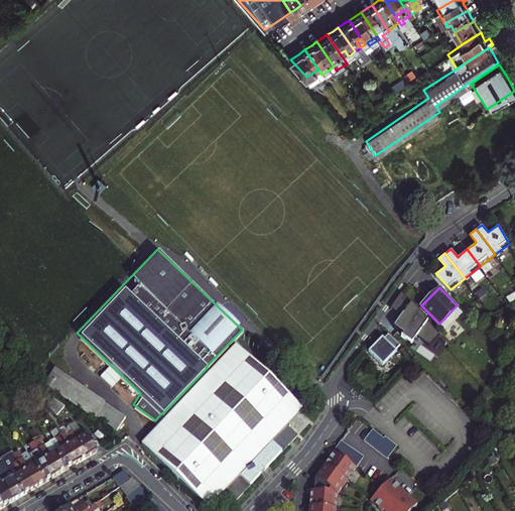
[(441,332),(403,291),(398,297),(392,306),(403,314),(395,326),(404,333),(403,335),(412,341),(417,333),(430,342),(441,332)]
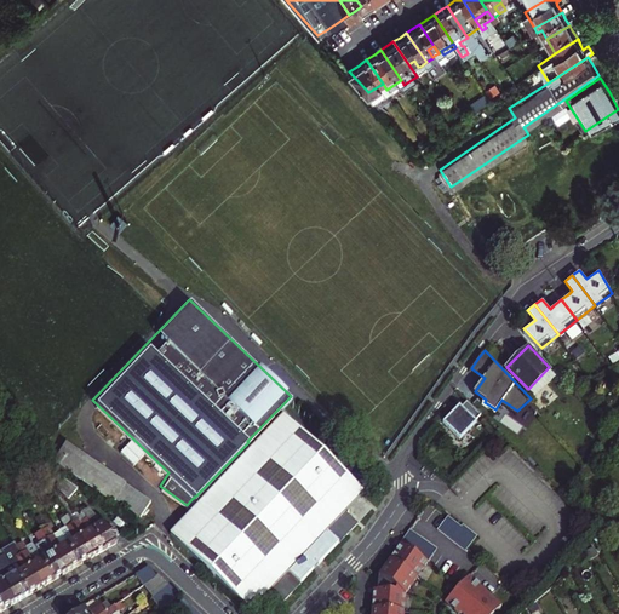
[(549,367),(528,389),(532,391),(552,371),(549,367)]
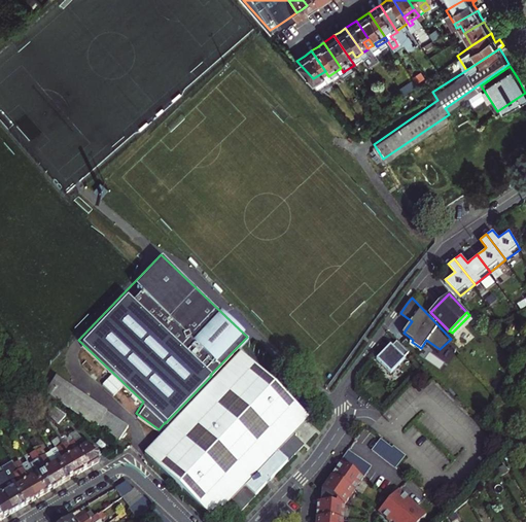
[(385,352),(378,359),(393,373),(406,358),(405,357),(410,352),(397,341),(392,346),(391,345),(385,352)]
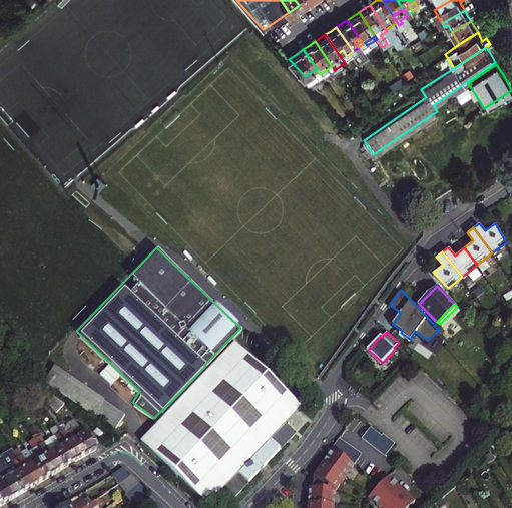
[(233,340),(139,438),(206,502),(217,491),(227,501),(259,468),(291,435),(295,430),(285,420),(300,404),(295,399),(233,340)]
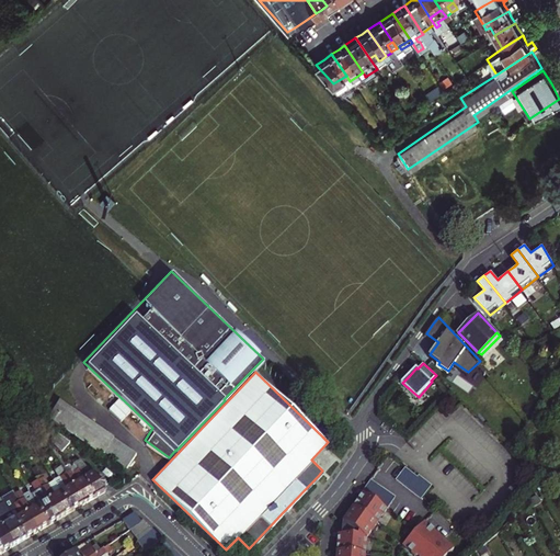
[(46,413),(101,452),(103,449),(126,464),(135,451),(58,397),(46,413)]
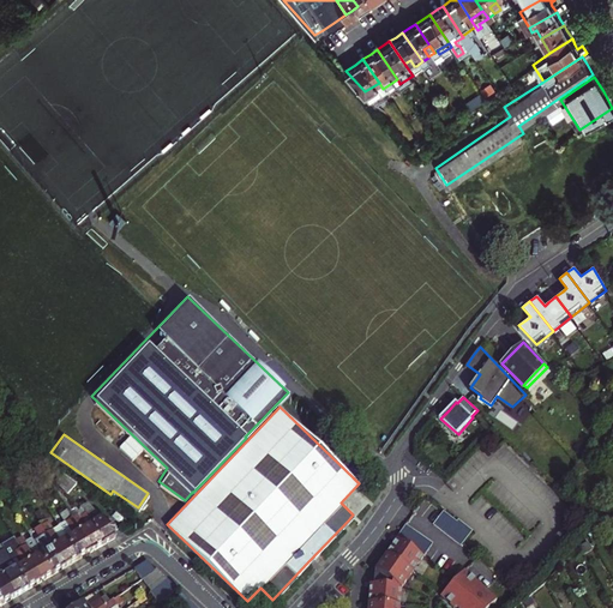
[(67,483),(58,475),(53,480),(62,489),(67,483)]
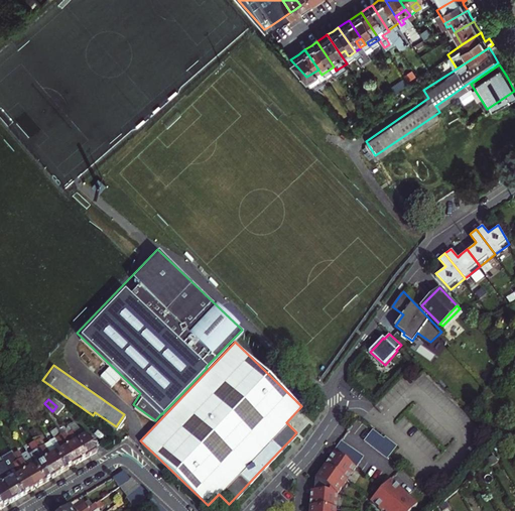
[(78,425),(71,429),(86,455),(92,452),(95,450),(96,442),(85,432),(83,433),(79,426),(78,425)]
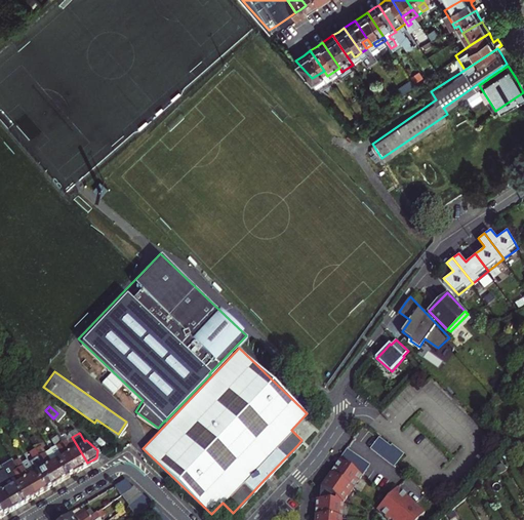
[(378,436),(371,447),(395,464),(404,450),(391,442),(391,444),(378,436)]
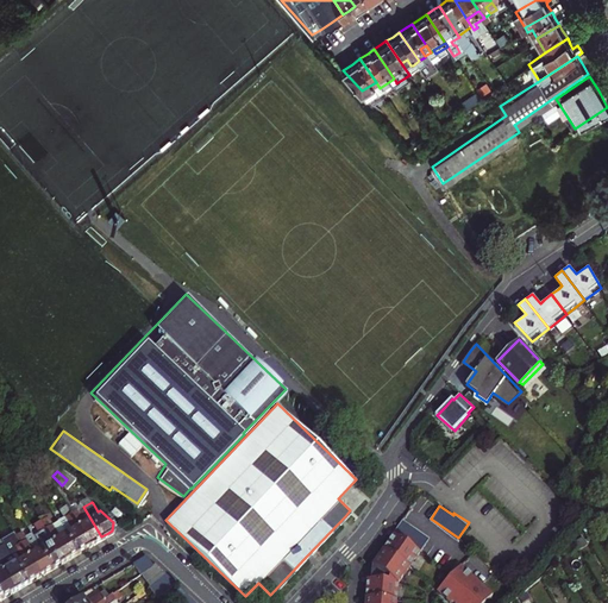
[(83,507),(77,509),(76,508),(70,512),(89,544),(96,540),(101,536),(83,507)]
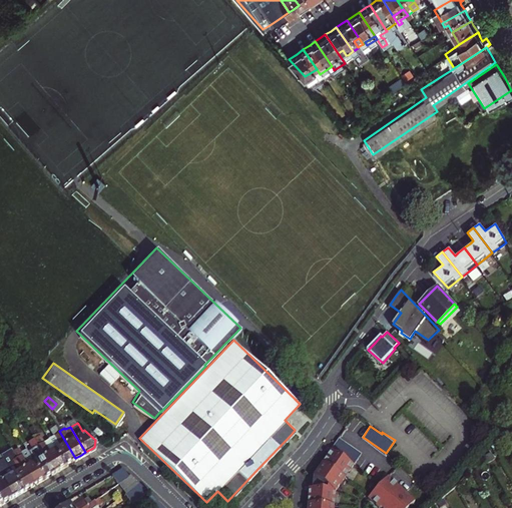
[(32,447),(26,450),(43,477),(48,474),(54,471),(32,435),(30,431),(24,434),(32,447)]
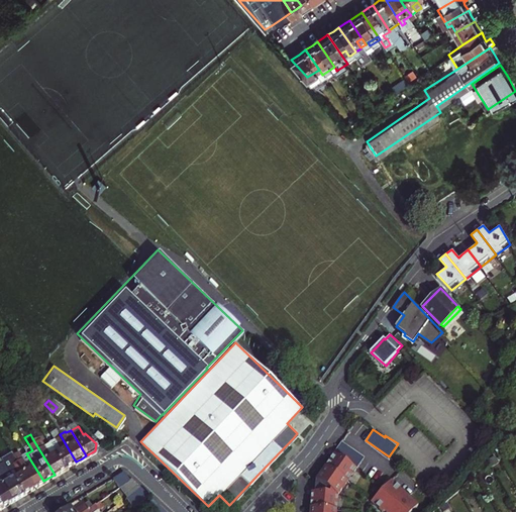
[(38,434),(32,438),(55,475),(59,472),(66,468),(56,451),(50,453),(44,443),(38,434)]
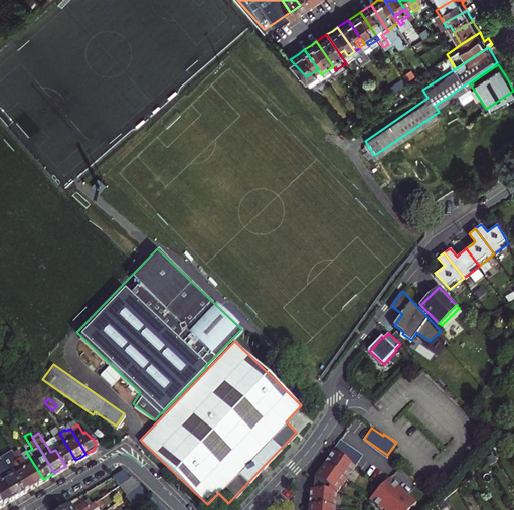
[(75,460),(59,433),(53,436),(59,447),(55,450),(65,466),(70,463),(75,460)]
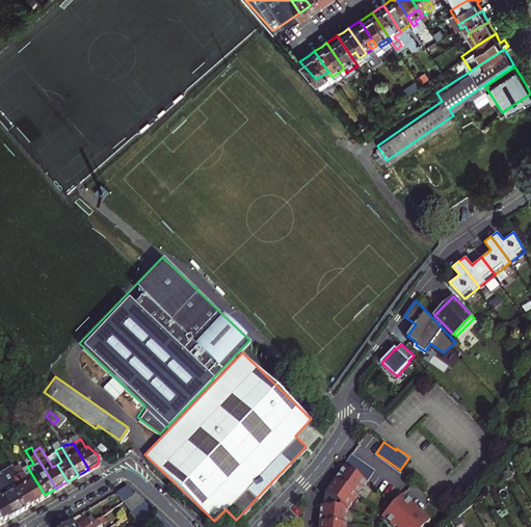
[(61,462),(55,450),(50,453),(57,465),(61,462)]
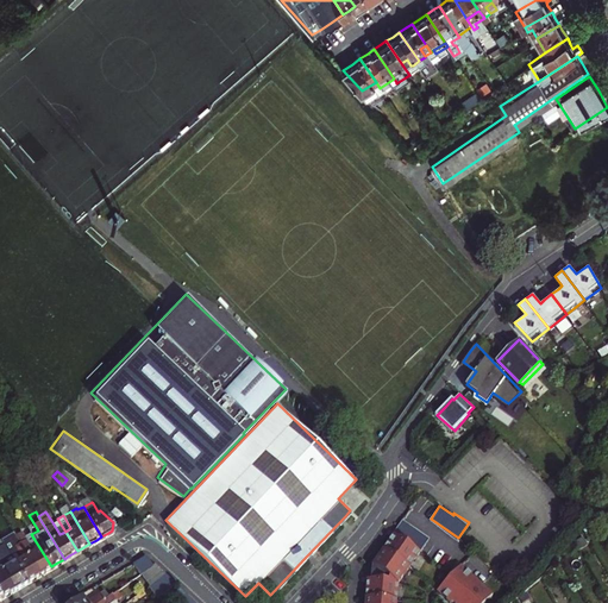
[(393,531),(394,532),(394,531),(420,548),(428,536),(402,517),(393,531)]
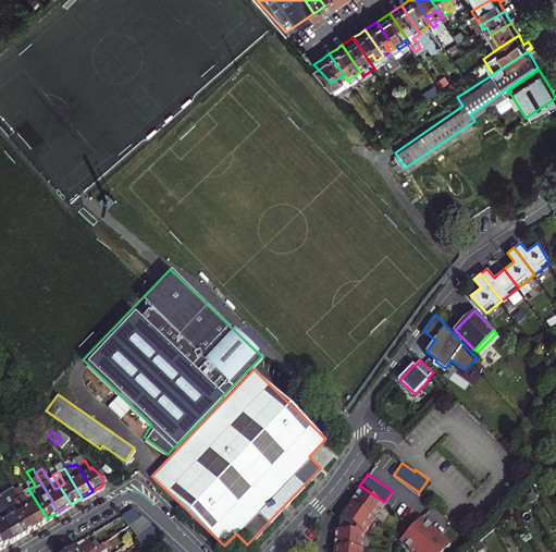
[(60,487),(52,475),(48,478),(54,489),(60,487)]
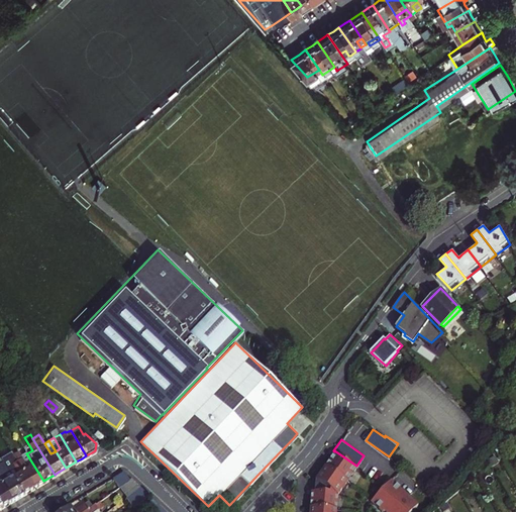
[(0,456),(2,459),(21,494),(28,490),(32,487),(12,452),(11,449),(0,456)]
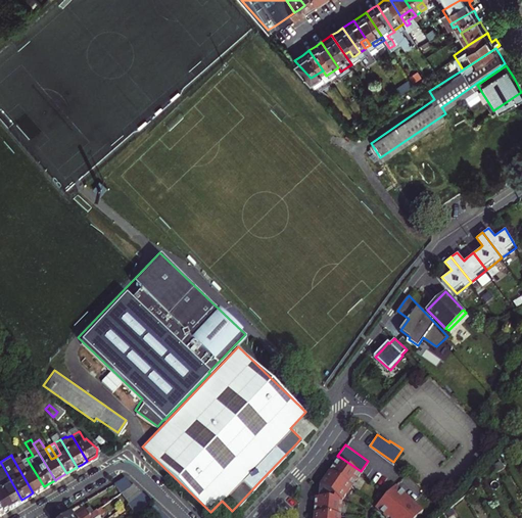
[(44,486),(27,459),(21,462),(17,455),(12,458),(33,492),(38,490),(44,486)]
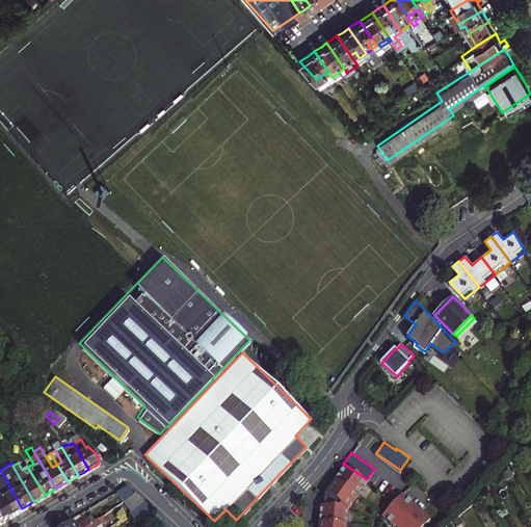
[(367,479),(344,464),(344,465),(339,471),(328,486),(324,492),(323,504),(320,504),(320,512),(319,526),(346,526),(347,507),(367,479)]
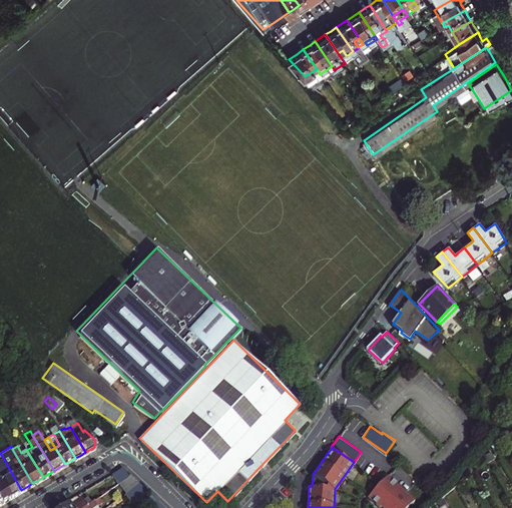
[(21,490),(2,456),(0,457),(0,477),(11,496),(16,493),(21,490)]
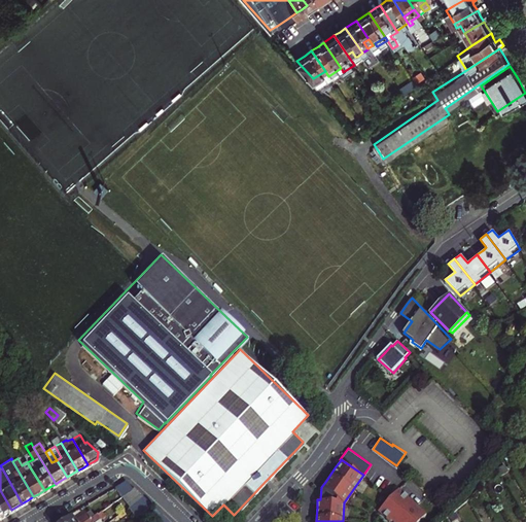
[(118,494),(119,494),(129,487),(123,479),(111,486),(118,494)]
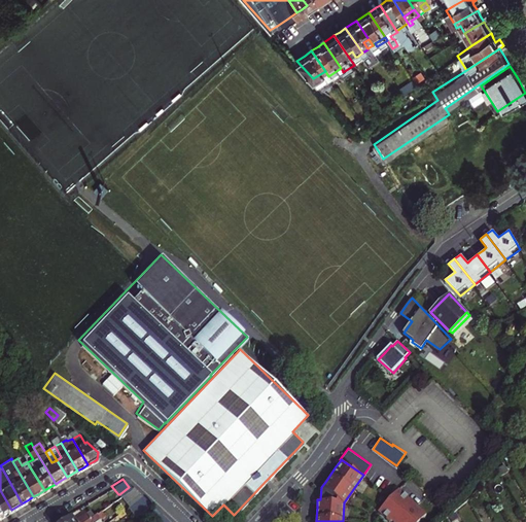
[(129,487),(119,494),(127,503),(139,494),(131,486),(129,487)]
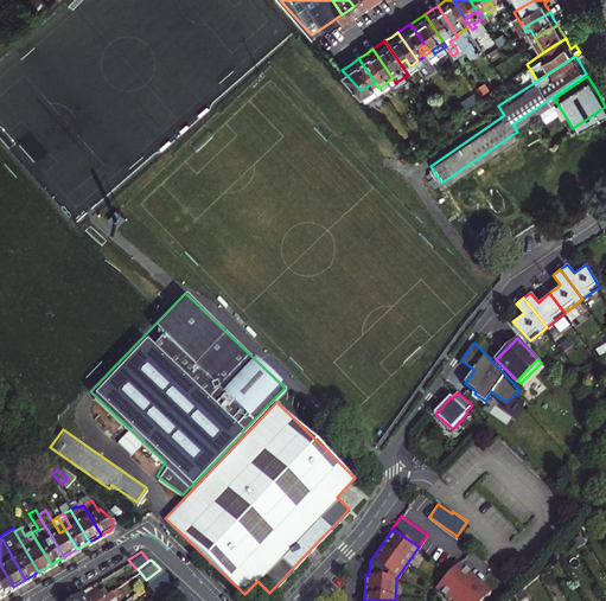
[(480,600),(492,589),(460,560),(458,562),(435,586),(448,598),(451,596),(455,600),(480,600)]
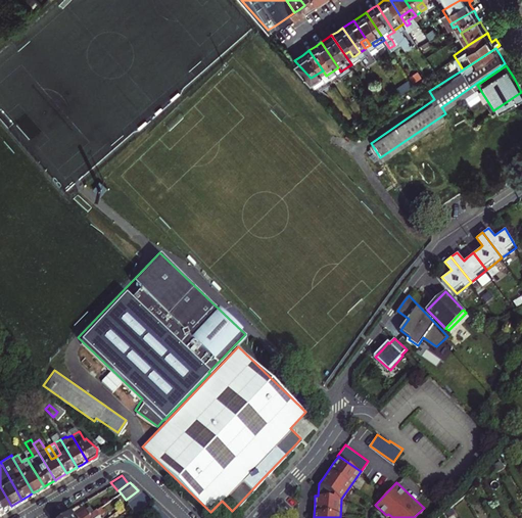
[(11,506),(0,486),(0,511),(1,512),(6,509),(11,506)]
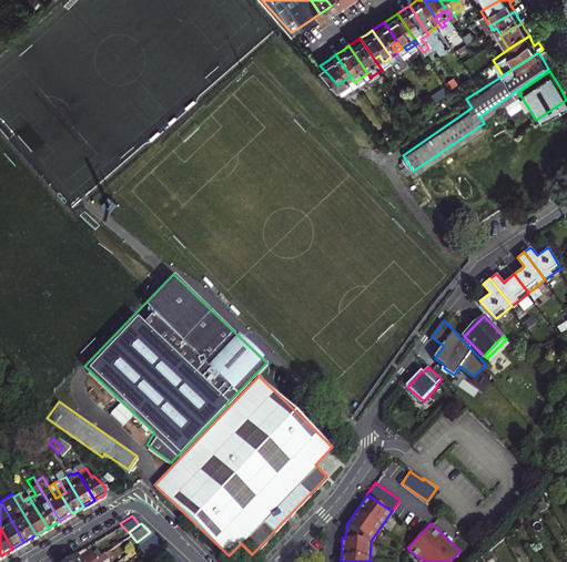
[(137,542),(134,543),(143,555),(161,542),(150,532),(137,542)]
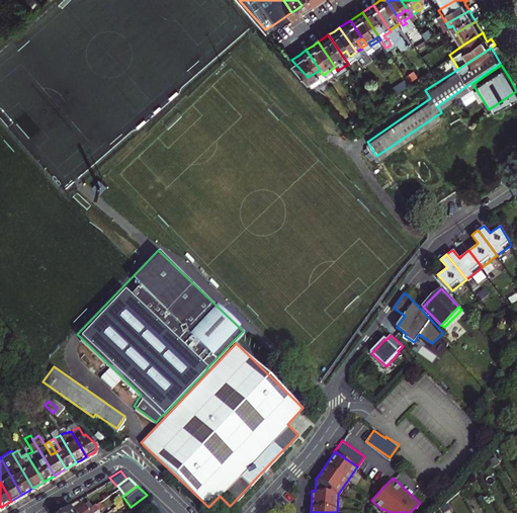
[(76,512),(89,505),(85,499),(69,510),(66,505),(55,512),(76,512)]
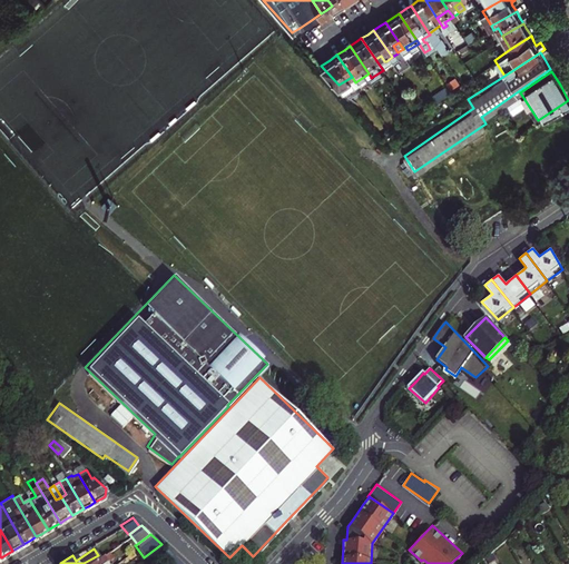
[(153,557),(159,563),(173,554),(166,548),(153,557)]
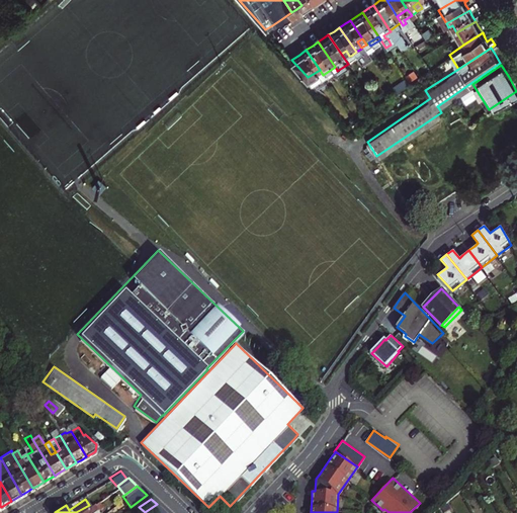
[(92,512),(91,511),(94,509),(98,506),(94,501),(89,505),(76,512),(92,512)]
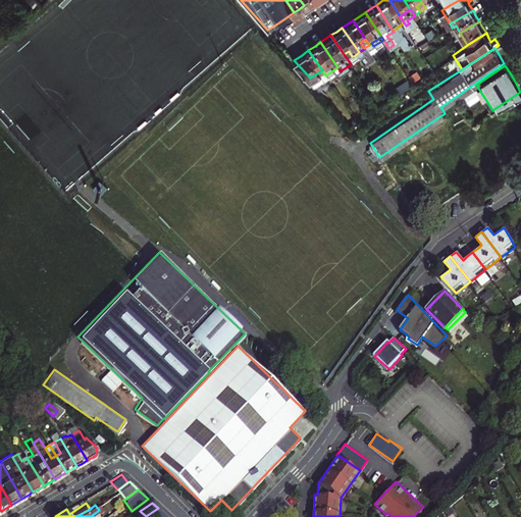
[(146,516),(165,516),(167,516),(158,508),(146,516)]
